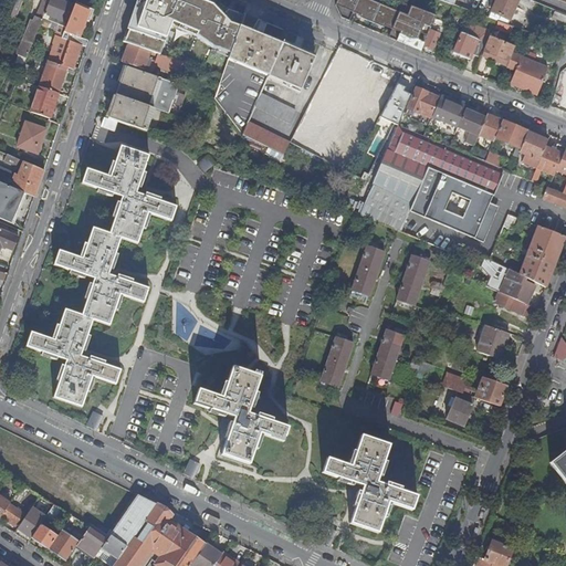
[(22,1),(19,0),(16,0),(10,18),(14,19),(22,1)]
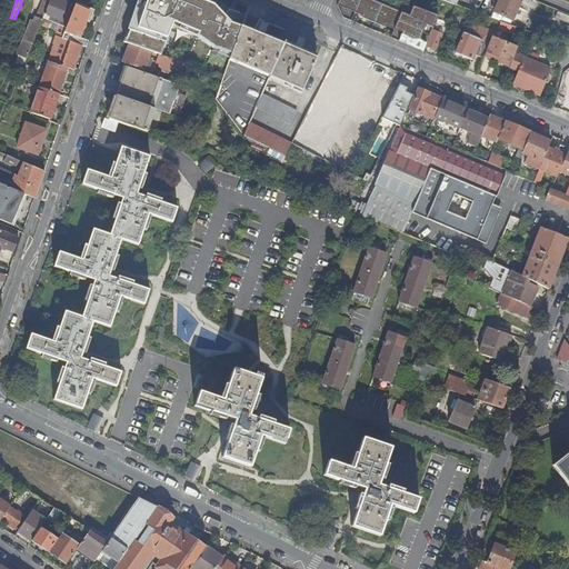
[(50,0),(43,0),(35,21),(41,25),(43,18),(50,0)]
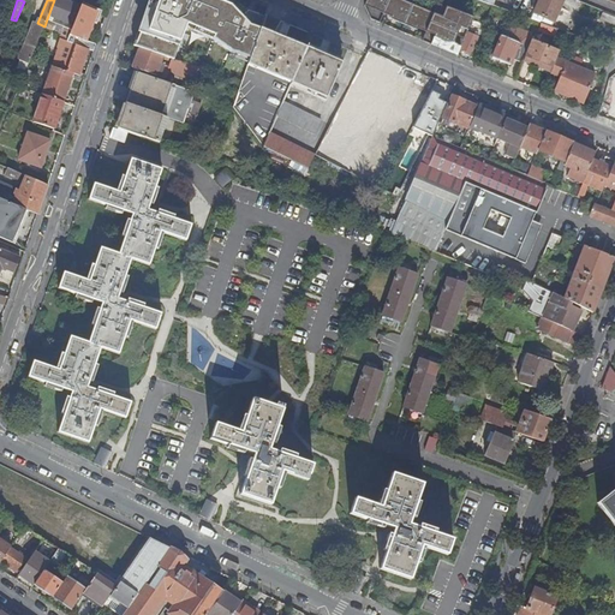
[(55,0),(49,15),(75,24),(77,17),(81,9),(60,0),(55,0)]
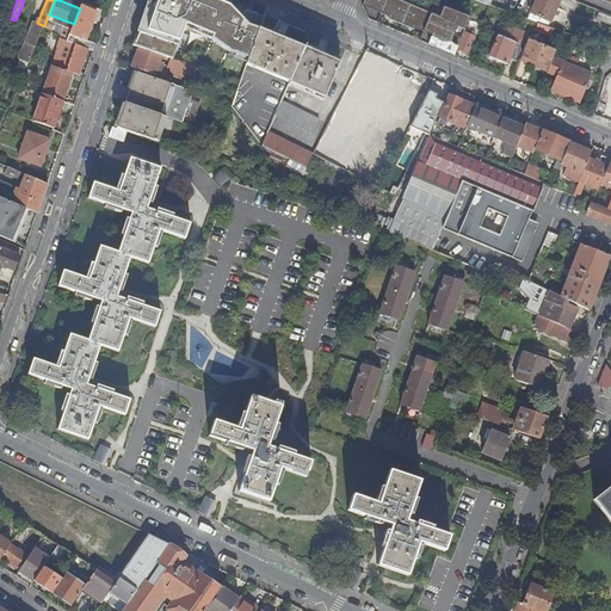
[(141,0),(127,43),(140,48),(162,55),(164,56),(172,59),(184,25),(213,34),(211,38),(228,50),(248,57),(252,47),(257,32),(260,22),(261,20),(261,17),(246,12),(228,0),(141,0)]
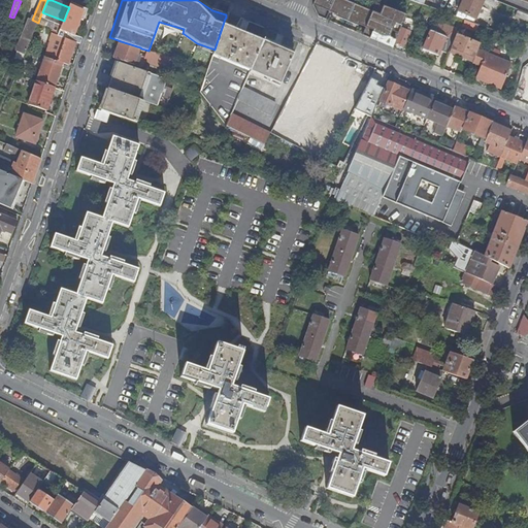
[(315,0),(314,4),(319,17),(326,20),(329,12),(366,27),(362,35),(393,47),(405,15),(375,3),(372,10),(345,0),(315,0)]
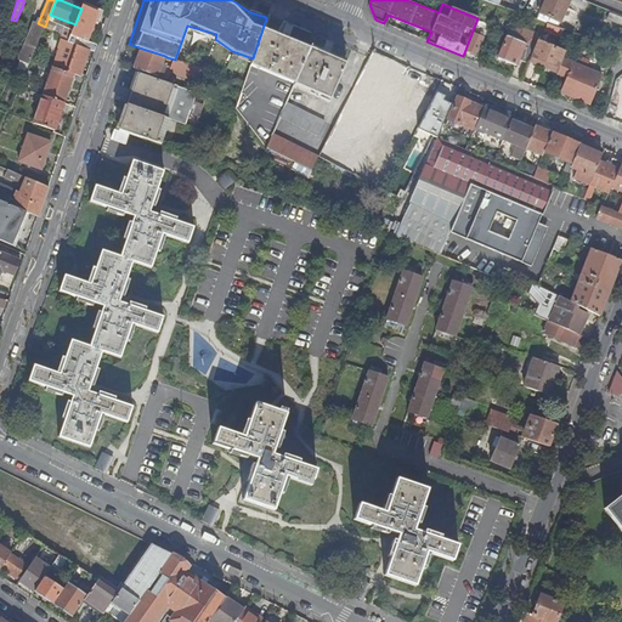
[(559,27),(563,20),(570,0),(546,0),(538,18),(559,27)]
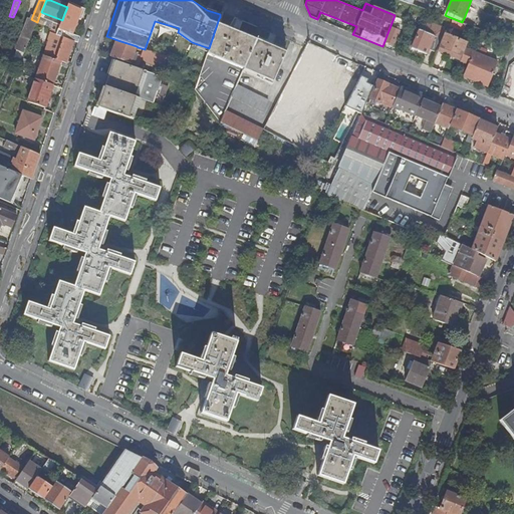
[(394,4),(387,1),(384,8),(392,11),(394,4)]
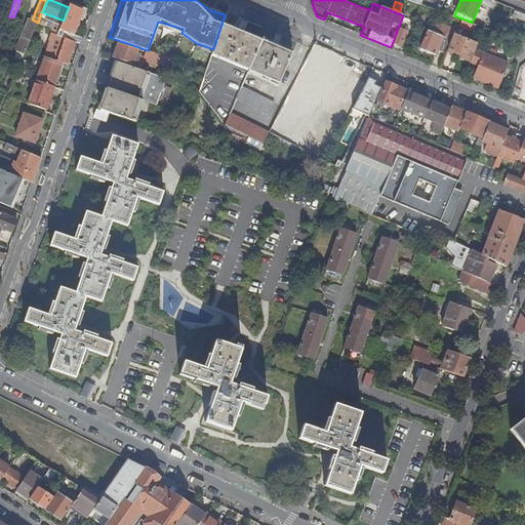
[(75,42),(79,44),(81,38),(74,35),(82,11),(69,6),(69,7),(66,14),(64,21),(62,26),(57,36),(75,42)]
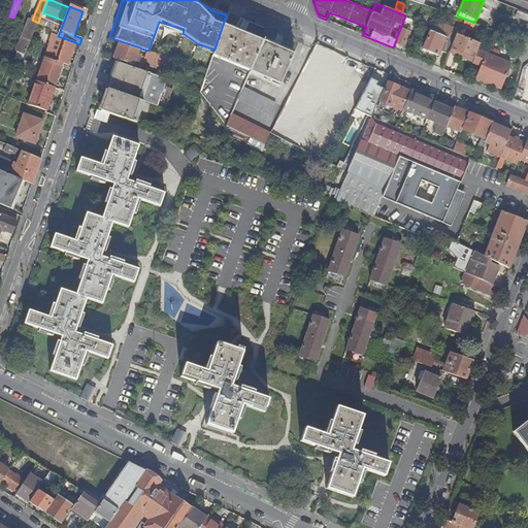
[(19,57),(24,58),(27,51),(38,23),(32,20),(29,19),(17,52),(20,53),(19,57)]
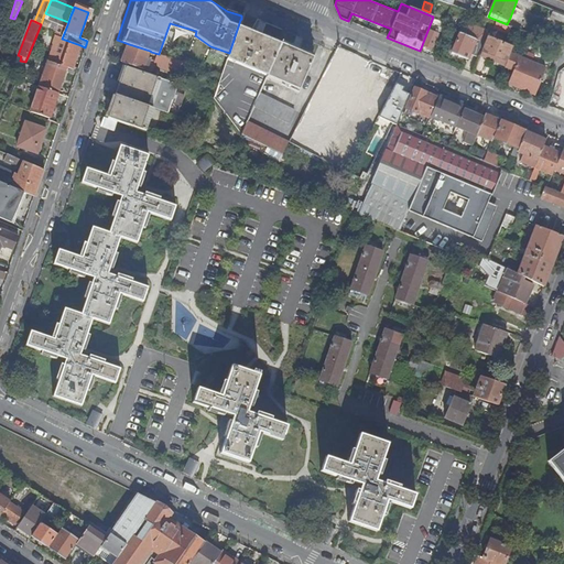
[(227,58),(268,76),(283,40),(240,20),(237,30),(232,43),(229,53),(227,58)]
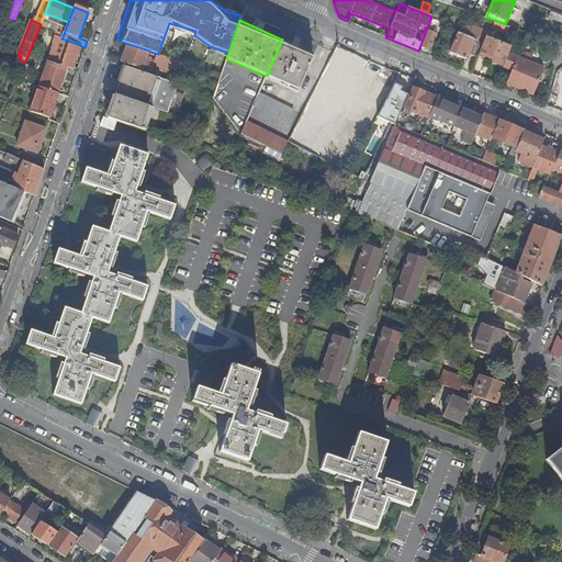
[(504,32),(505,25),(494,22),(492,27),(504,32)]
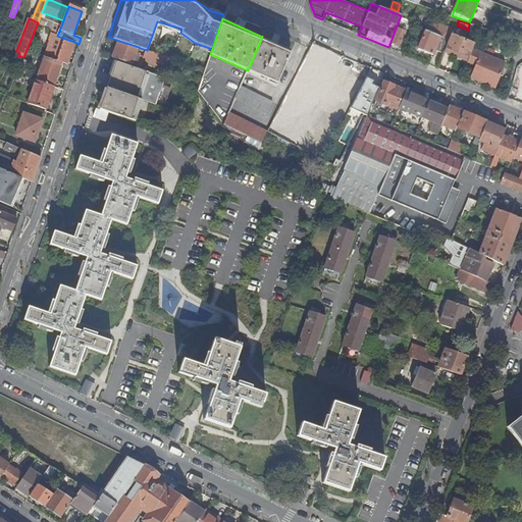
[(50,41),(45,56),(61,62),(71,66),(72,63),(68,61),(74,42),(57,36),(61,25),(55,23),(49,40),(50,41)]
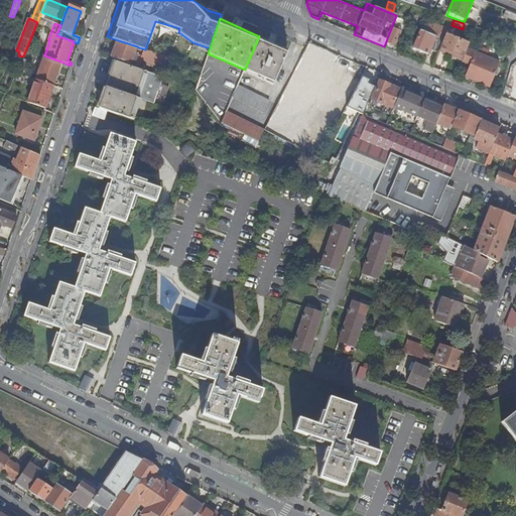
[(430,49),(437,52),(445,31),(442,28),(434,24),(428,24),(425,23),(423,26),(420,29),(413,47),(428,54),(430,49)]
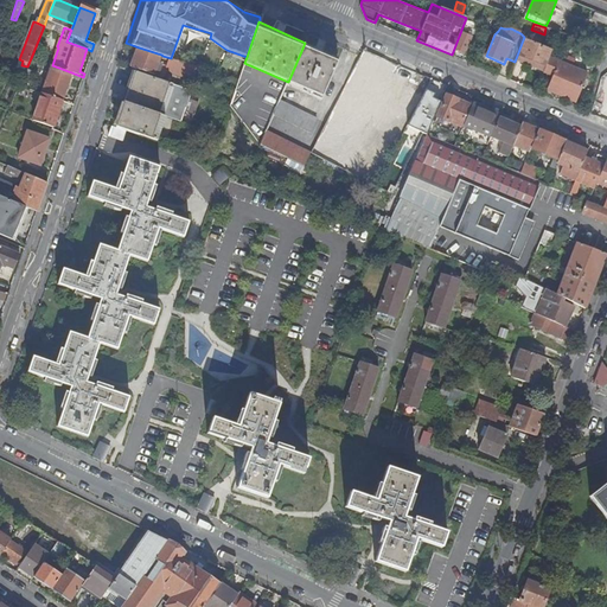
[(472,37),(462,32),(454,50),(465,53),(472,37)]
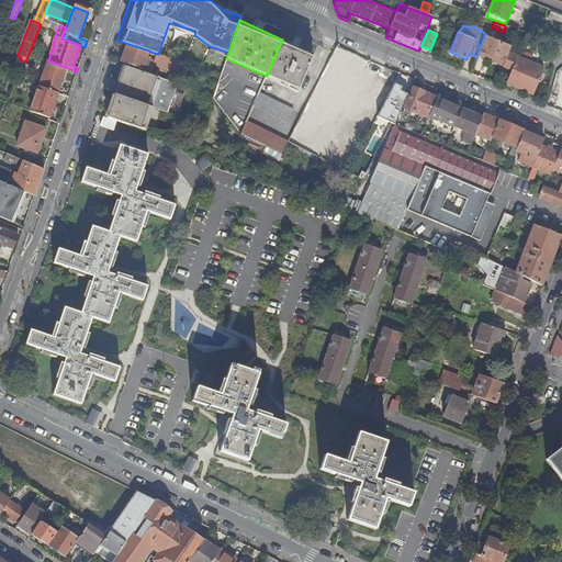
[(480,52),(505,62),(508,53),(510,46),(486,36),(480,52)]
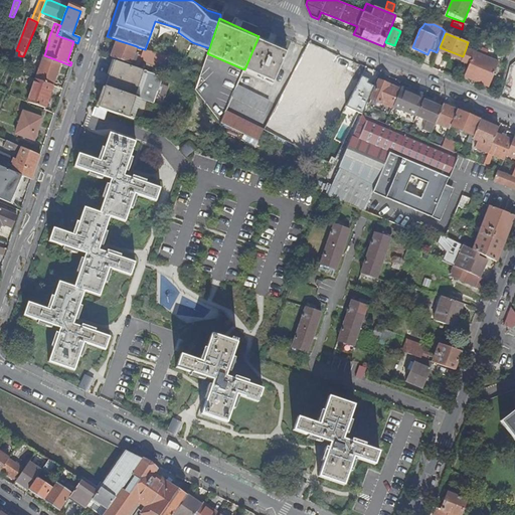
[(289,49),(259,36),(244,69),(274,82),(289,49)]
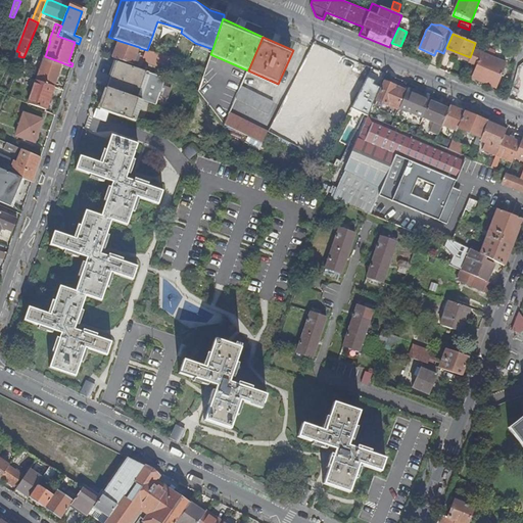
[(519,49),(522,43),(507,37),(504,44),(519,49)]
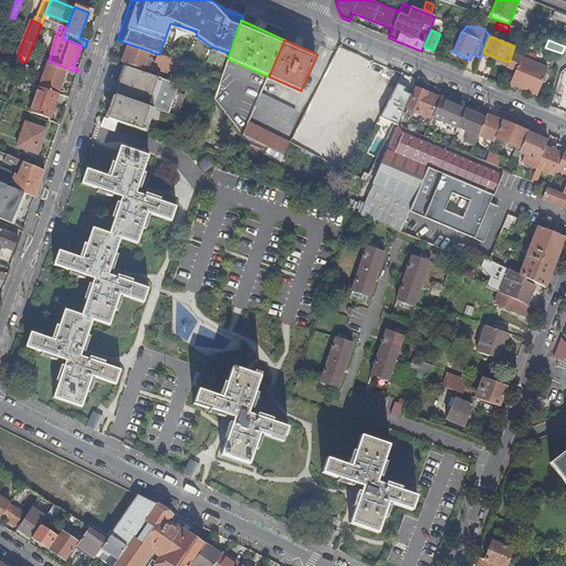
[(127,52),(126,54),(123,63),(143,70),(148,53),(150,54),(152,52),(150,51),(129,44),(127,52)]
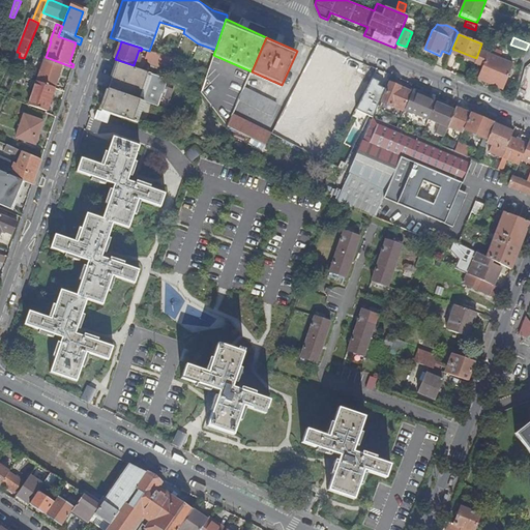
[(476,58),(452,49),(450,53),(474,62),(476,58)]
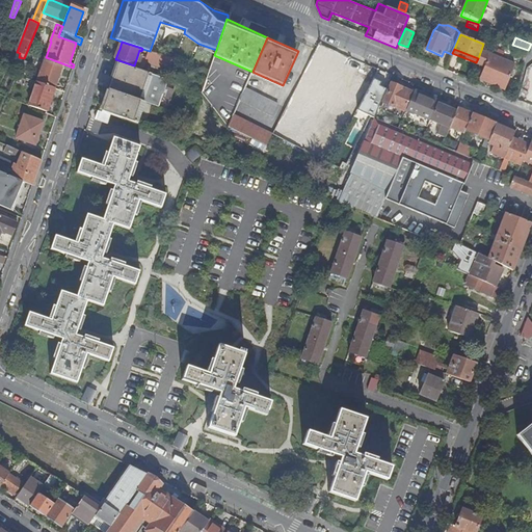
[(515,64),(481,50),(478,58),(476,62),(484,67),(479,79),(504,89),(515,64)]
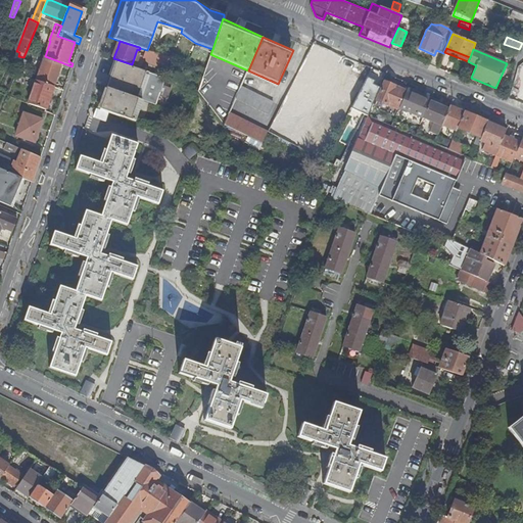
[(53,87),(61,62),(45,56),(37,81),(53,87)]
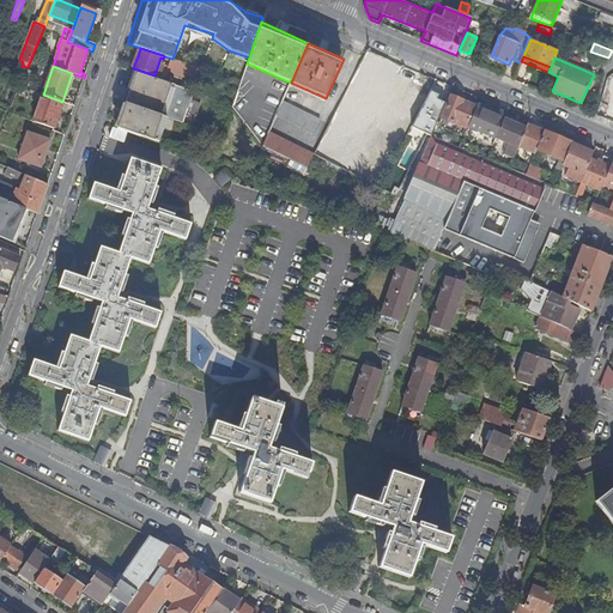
[(135,72),(126,103),(162,116),(167,117),(222,137),(232,105),(135,72)]
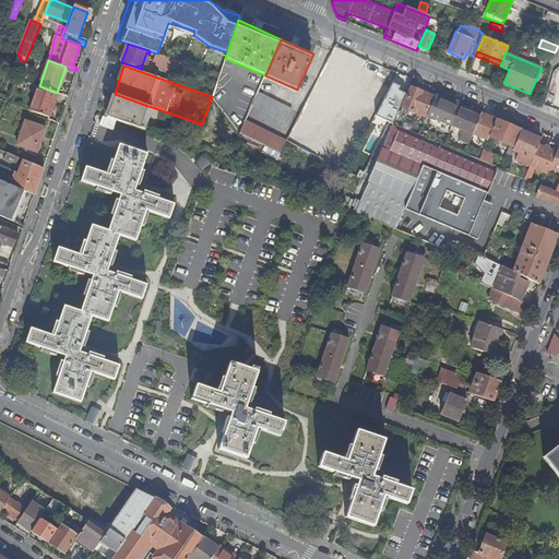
[(380,79),(370,92),(381,99),(390,85),(380,79)]
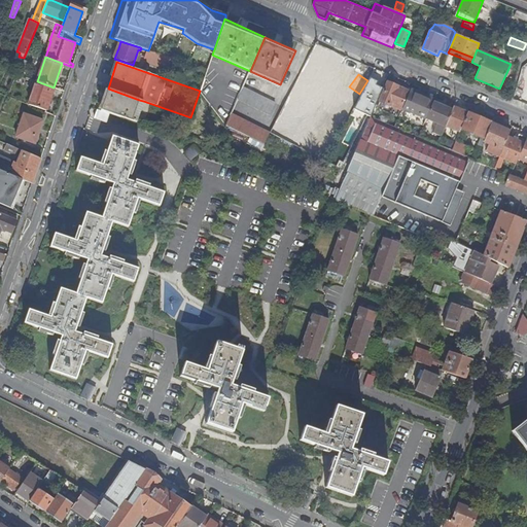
[(358,102),(364,105),(365,105),(367,106),(364,114),(371,117),(375,107),(370,104),(381,80),(372,76),(369,83),(367,83),(358,102)]
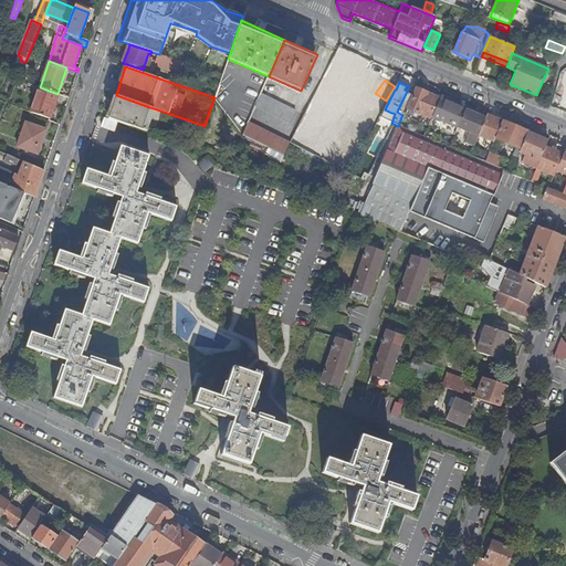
[(50,118),(58,94),(40,87),(31,112),(50,118)]
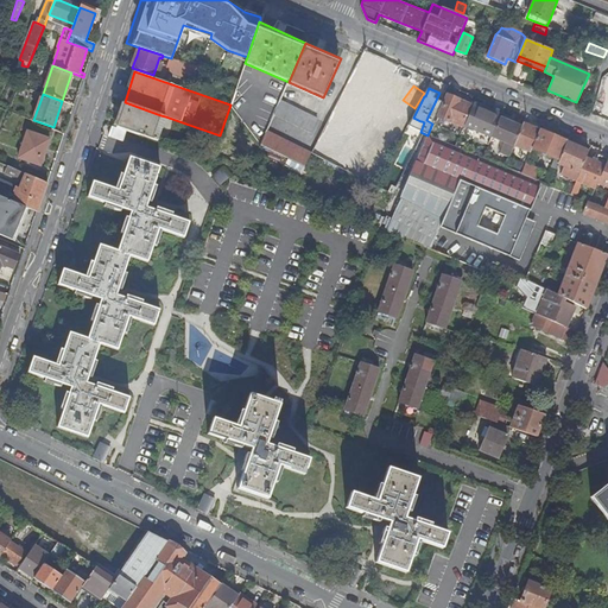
[(457,103),(460,100),(447,95),(432,130),(456,139),(469,108),(457,103)]
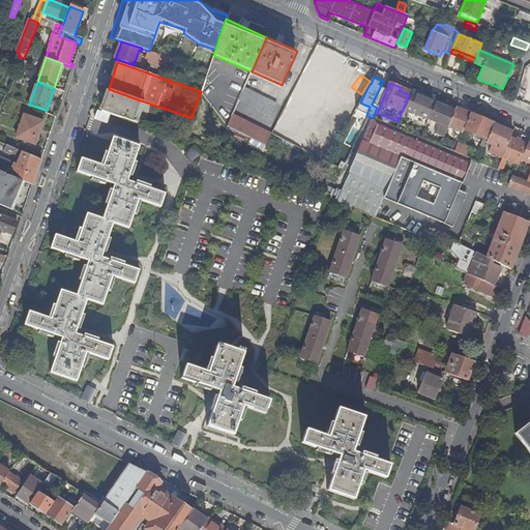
[(277,104),(244,87),(239,99),(271,116),(277,104)]
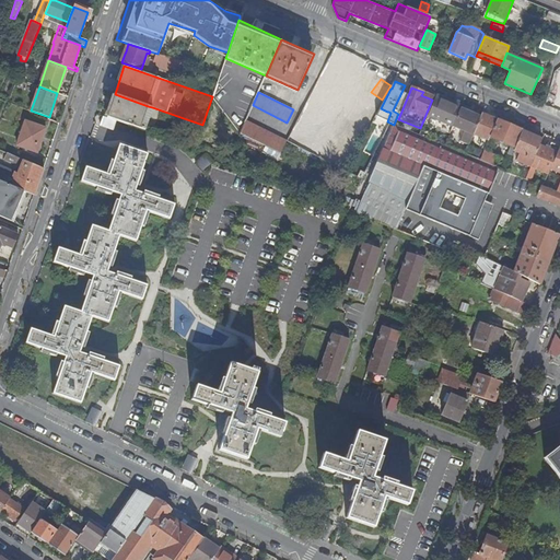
[(139,129),(148,106),(115,94),(106,118),(116,121),(139,129)]
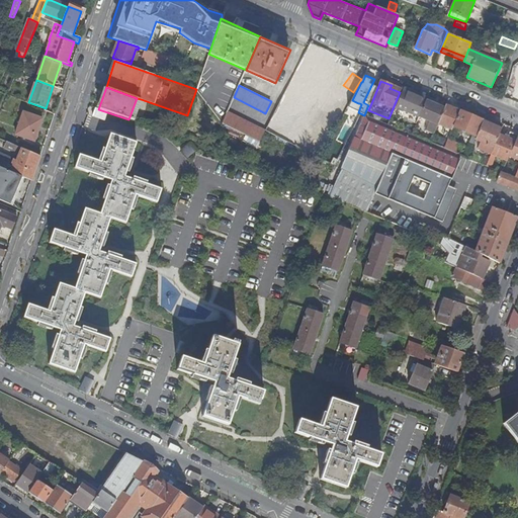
[(404,88),(403,91),(425,100),(427,97),(404,88)]
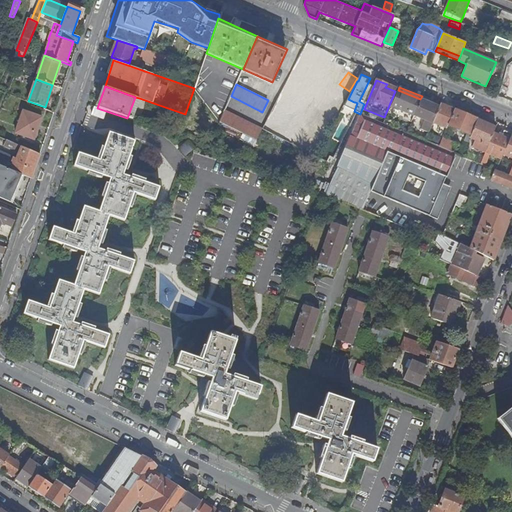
[(420,99),(398,90),(389,111),(398,115),(400,109),(414,115),(420,100),(420,99)]
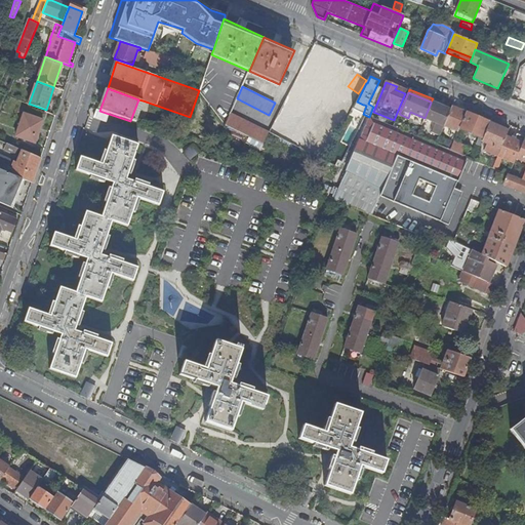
[(134,122),(143,101),(138,99),(130,121),(134,122)]
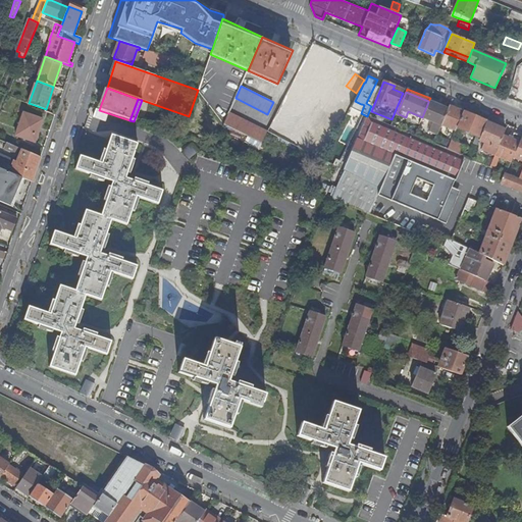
[(358,109),(361,104),(355,101),(352,106),(358,109)]
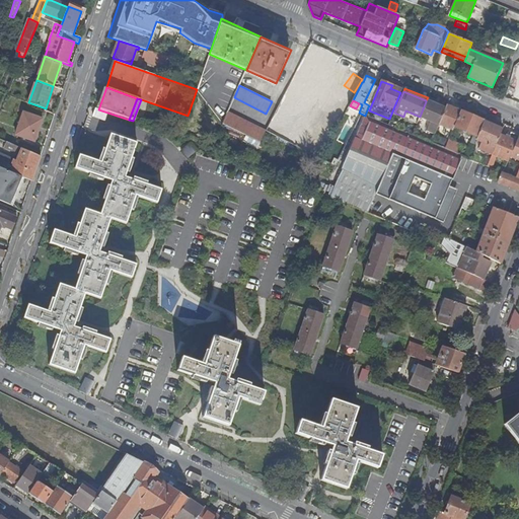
[(332,101),(326,112),(340,120),(346,109),(332,101)]
